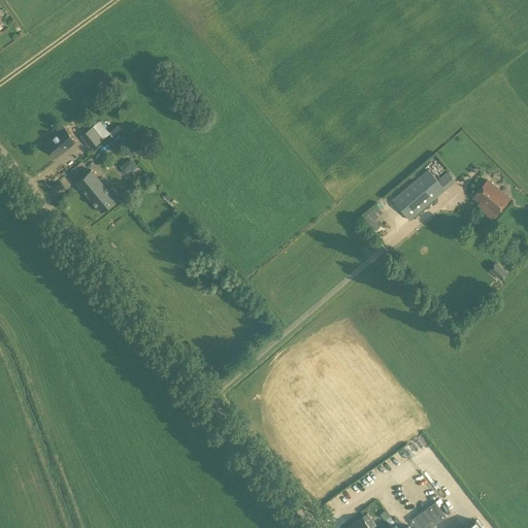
[(80,135),(91,149),(103,139),(93,126),(80,135)]
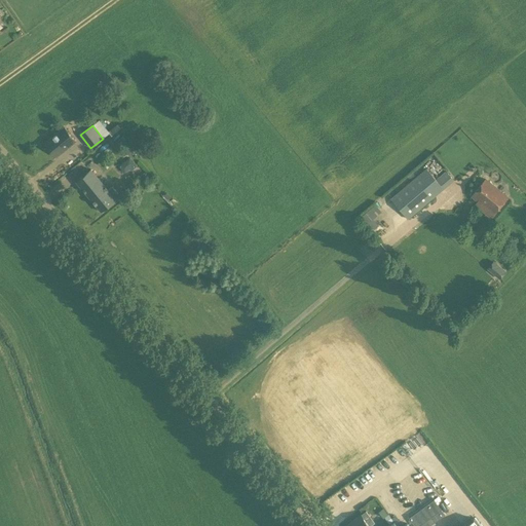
[(75,141),(64,127),(45,143),(55,156),(75,141)]
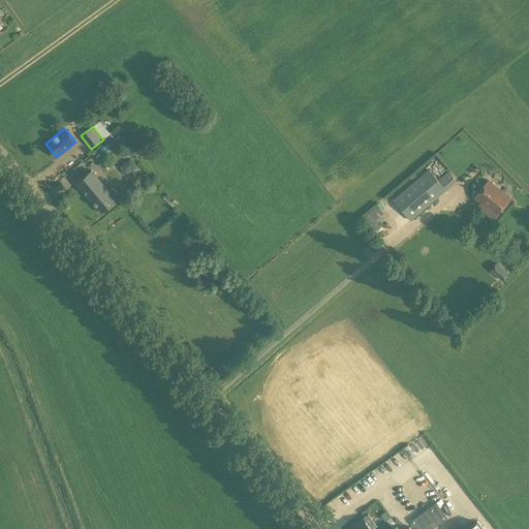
[(113,188),(109,191),(91,169),(76,182),(101,213),(120,197),(113,188)]
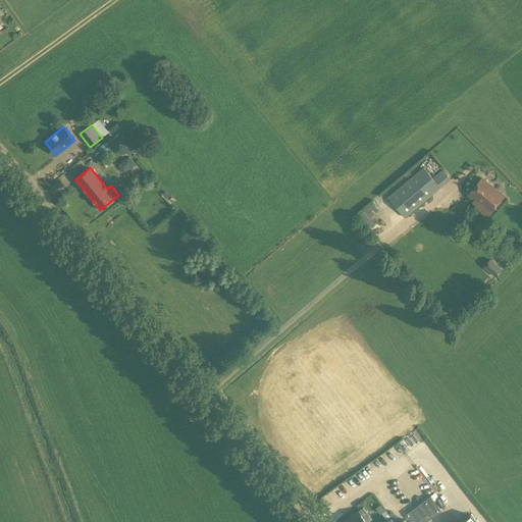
[(442,169),(432,178),(423,167),(387,198),(404,218),(440,188),(450,179),(442,169)]
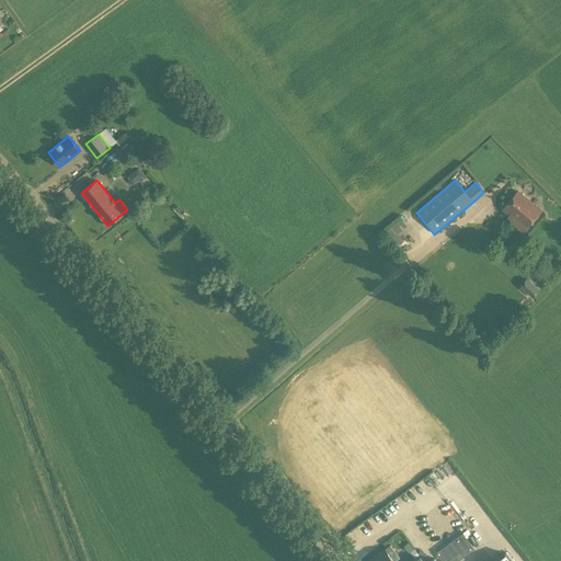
[(517,191),(503,209),(519,222),(516,227),(523,232),(541,210),(517,191)]
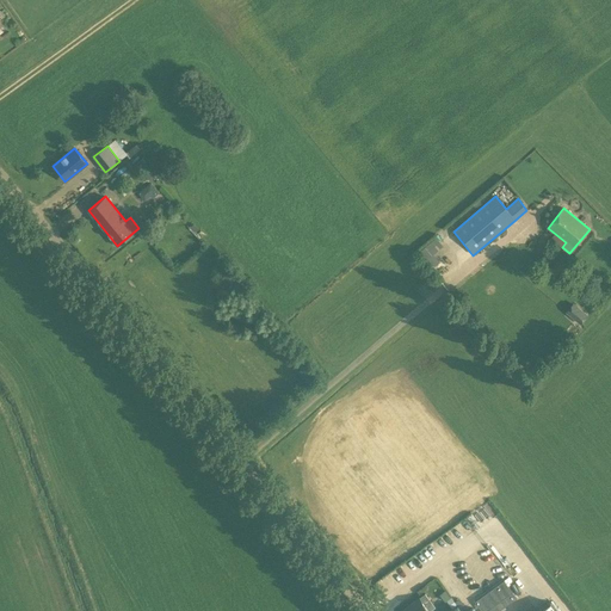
[(434,250),(430,244),(421,251),(426,257),(434,250)]
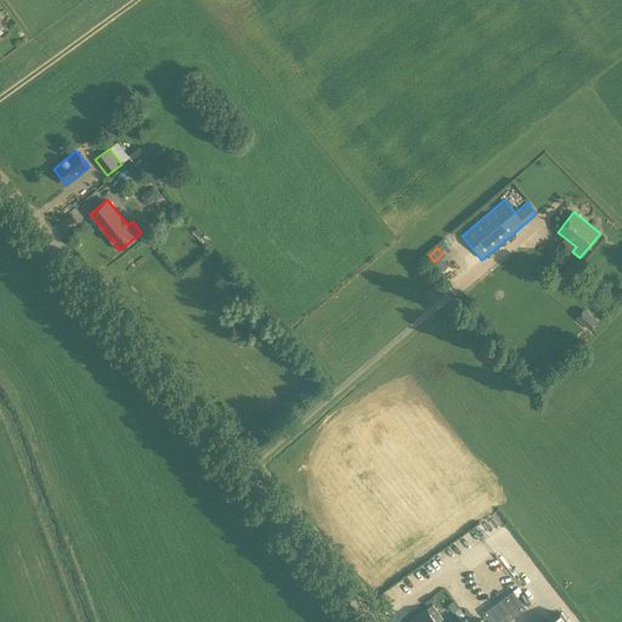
[(591,331),(598,321),(583,309),(576,318),(591,331)]
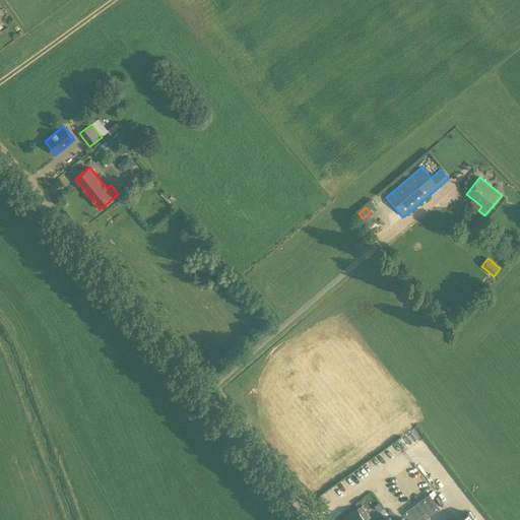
[(402,435),(390,444),(397,454),(409,445),(402,435)]
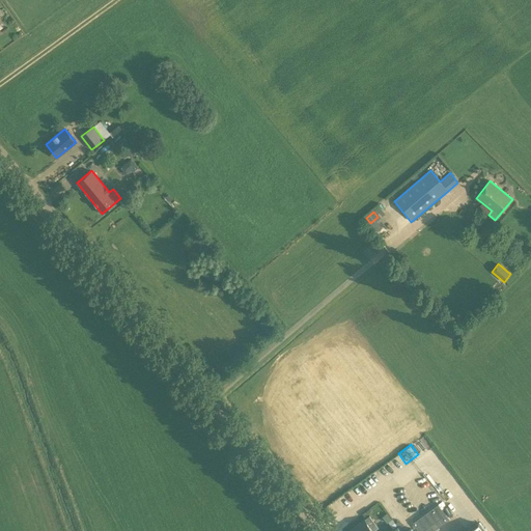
[(382,515),(391,528),(399,523),(391,509),(382,515)]
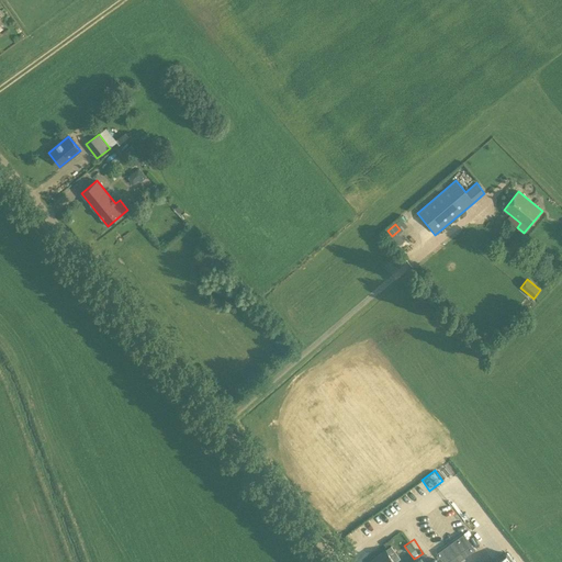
[(400,559),(391,547),(370,561),(395,561),(400,559)]
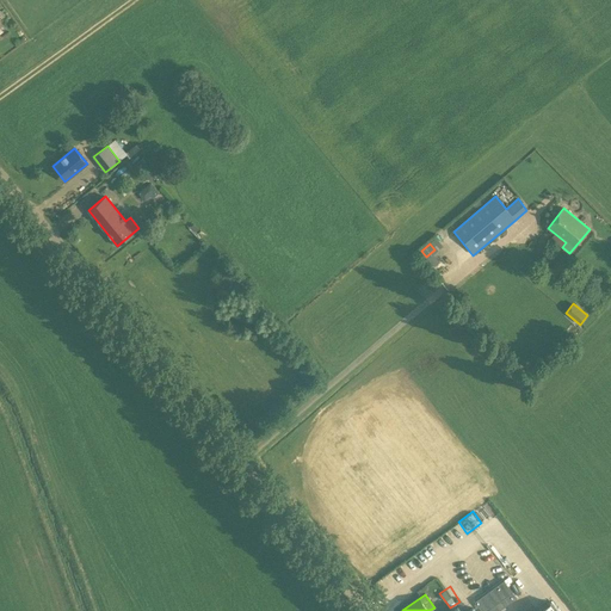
[(480,609),(481,610),(499,610),(492,600),(480,609)]
